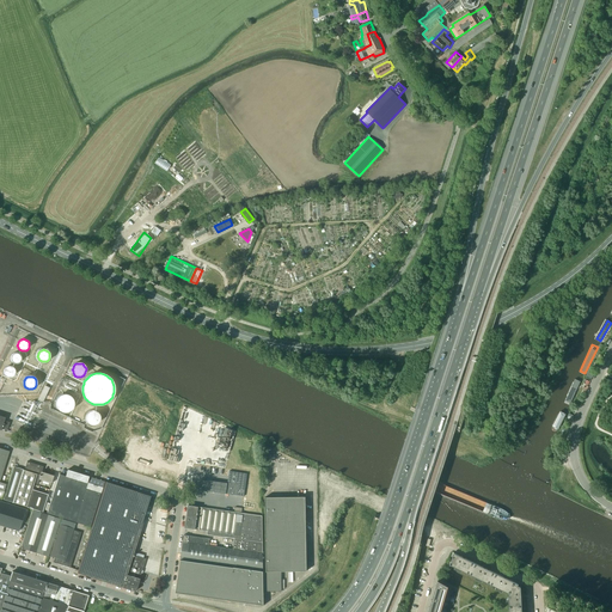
[(575,381),(565,404),(570,405),(579,383),(575,381)]
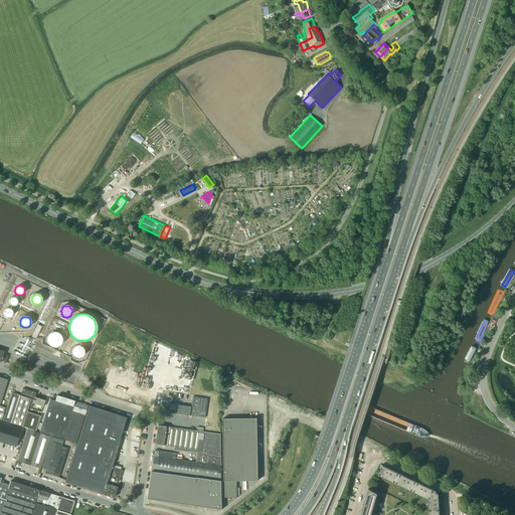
[(31,338),(35,340),(41,326),(38,324),(31,338)]
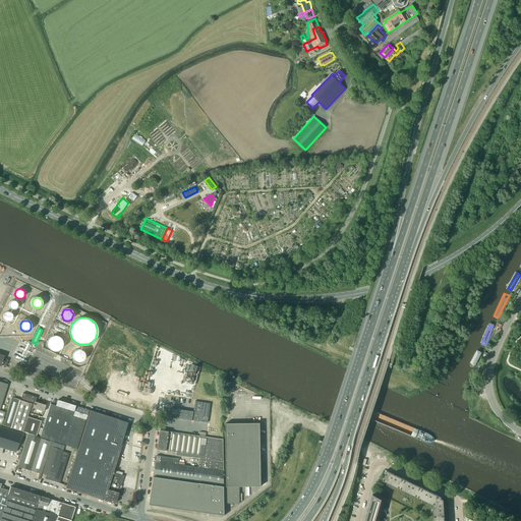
[(61,343),(61,341),(61,340),(60,339),(60,337),(59,336),(57,335),(55,334),(54,334),(52,334),(50,335),(49,336),(48,338),(47,339),(47,340),(47,342),(47,343),(48,344),(48,345),(49,346),(51,348),(52,348),(53,348),(55,348),(57,348),(58,347),(59,346),(60,345),(60,344),(61,343)]
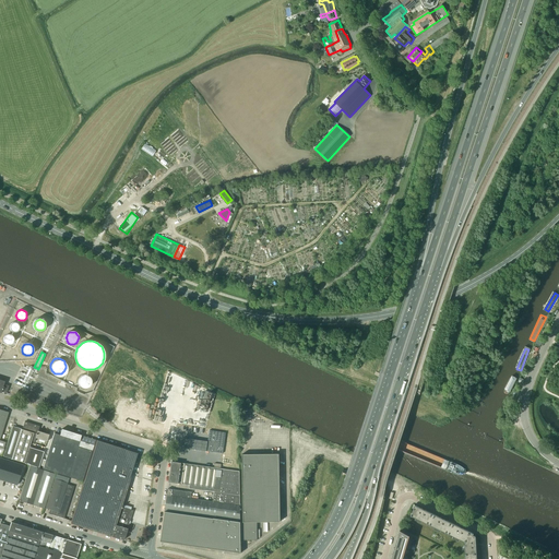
[(91,382),(91,381),(91,379),(91,378),(88,376),(87,375),(85,375),(84,375),(83,375),(81,375),(80,377),(79,378),(79,379),(78,381),(79,383),(79,384),(80,385),(82,387),(83,387),(85,388),(87,387),(90,384),(91,382)]
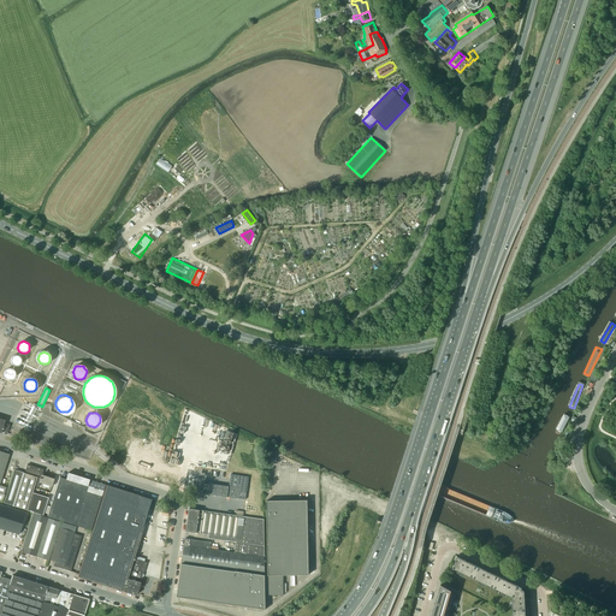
[(564,413),(555,433),(561,436),(570,416),(564,413)]
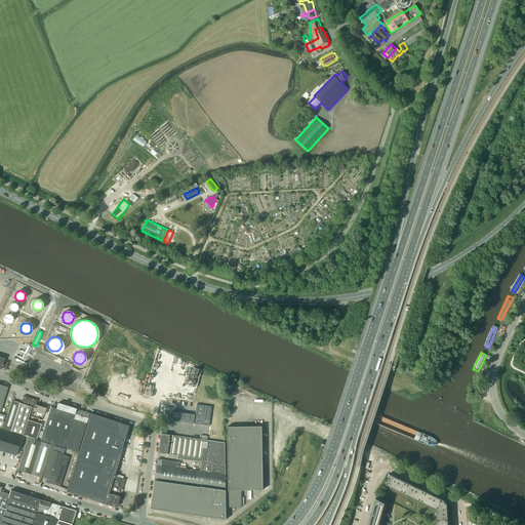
[(11,400),(3,429),(10,431),(23,435),(36,439),(41,425),(28,420),(30,414),(33,415),(34,411),(44,414),(46,408),(35,405),(37,400),(23,396),(21,403),(11,400)]
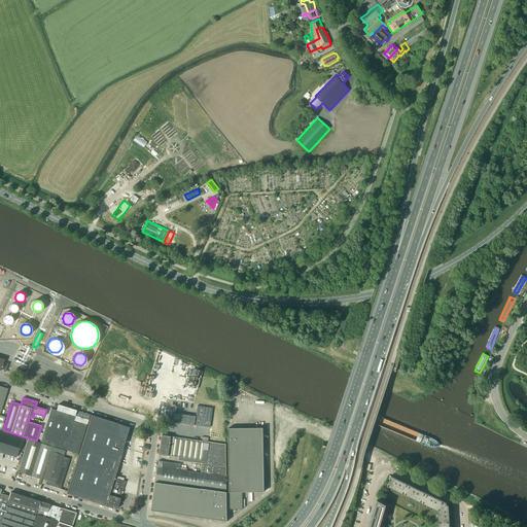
[(76,410),(58,405),(56,410),(50,408),(40,442),(64,449),(64,450),(77,454),(86,425),(89,420),(74,416),(76,410)]
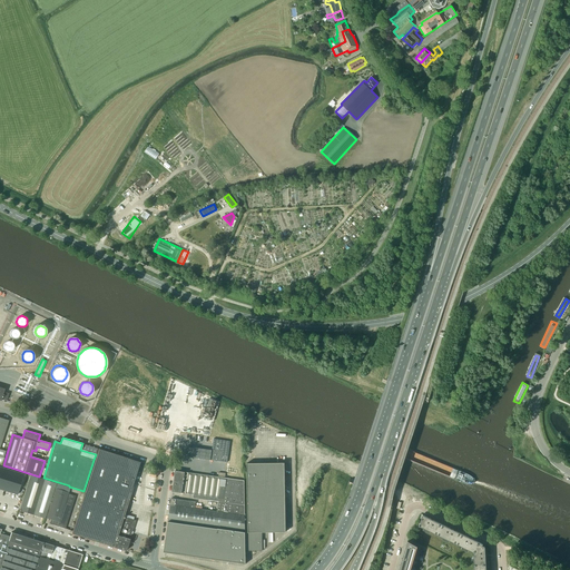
[(189,446),(188,457),(227,462),(231,441),(214,439),(212,450),(189,446)]
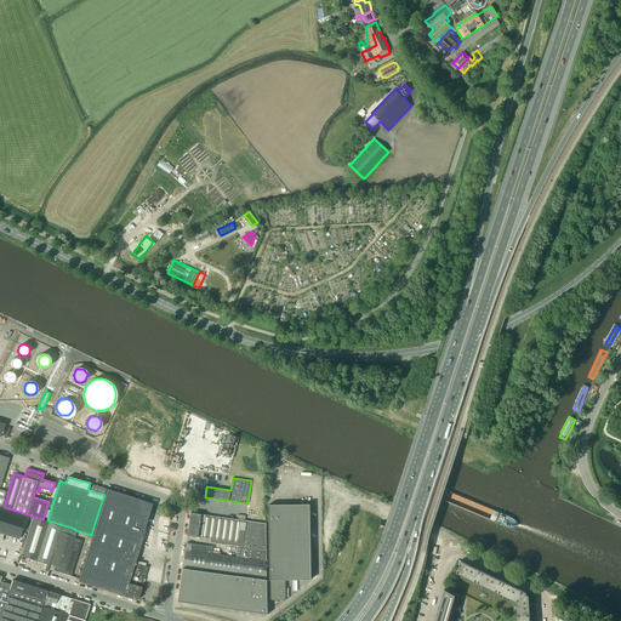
[(268,496),(279,496),(279,482),(268,482),(268,496)]
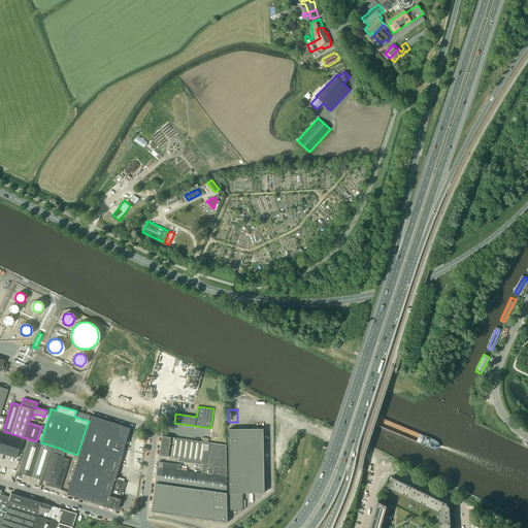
[(66,494),(87,500),(94,503),(105,506),(112,508),(117,510),(126,482),(114,479),(130,428),(92,416),(91,416),(75,466),(67,492),(66,494)]
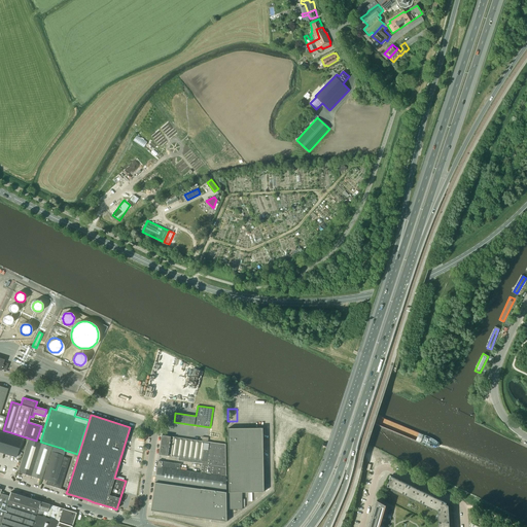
[(155,482),(153,497),(151,511),(227,521),(226,510),(243,510),(242,492),(265,492),(264,427),(229,428),(230,492),(226,492),(155,482)]
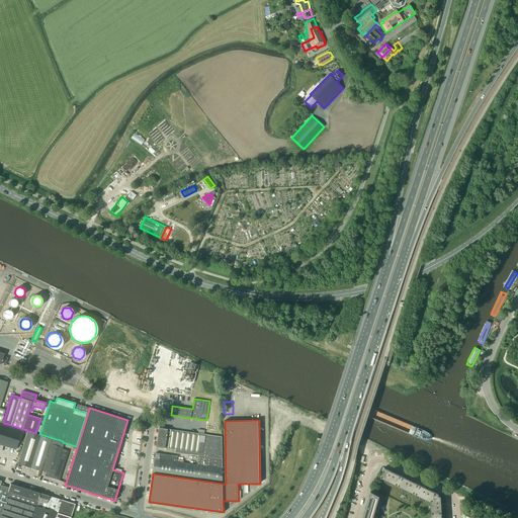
[(0,444),(15,449),(21,431),(0,424),(0,444)]
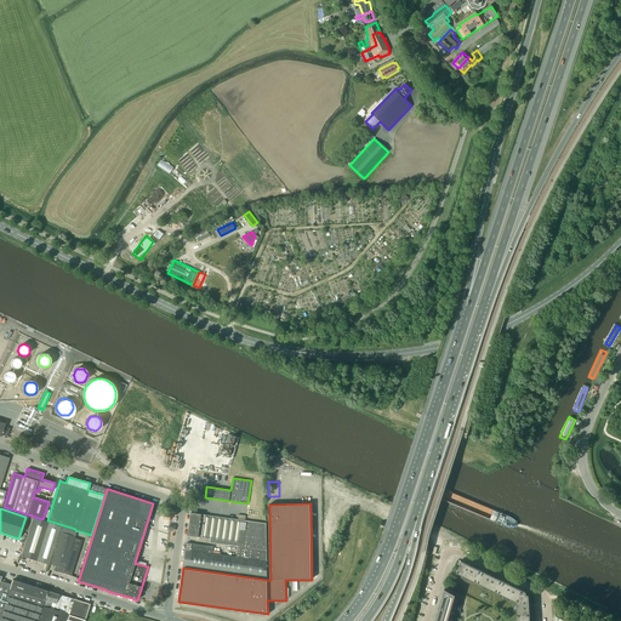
[(189,524),(266,535),(266,524),(191,513),(189,524)]
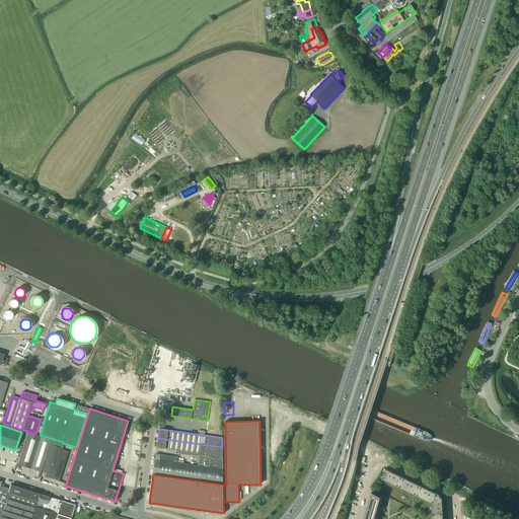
[(41,472),(41,471),(51,440),(41,437),(41,436),(27,432),(17,464),(30,468),(41,472)]
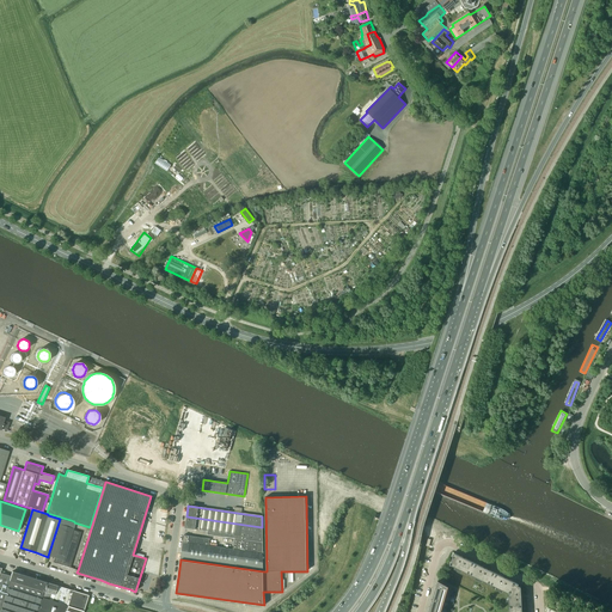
[(207,534),(236,539),(263,543),(262,527),(187,516),(185,528),(207,531),(207,534)]
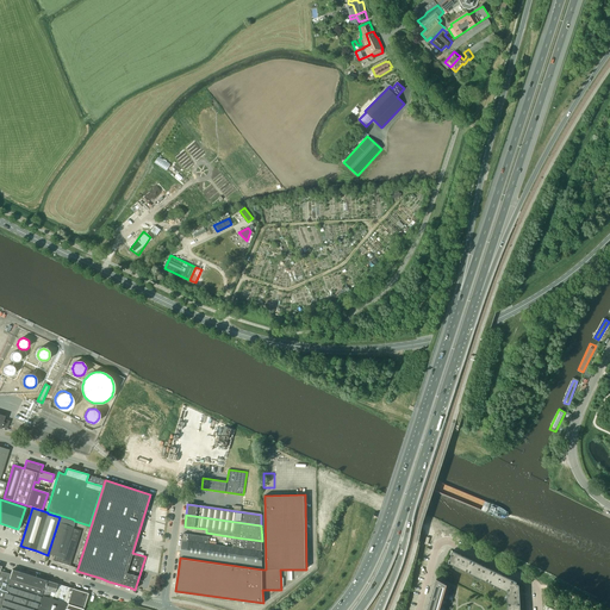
[(61,517),(61,518),(60,523),(74,527),(75,522),(61,517)]
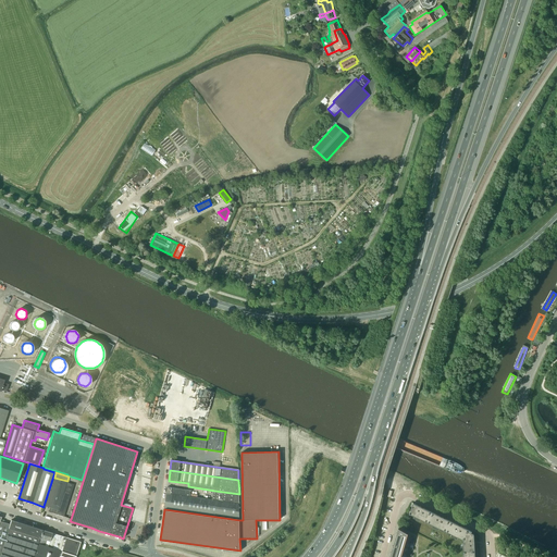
[(49,511),(57,515),(63,517),(74,484),(66,482),(67,481),(54,478),(46,507),(50,508),(49,511)]
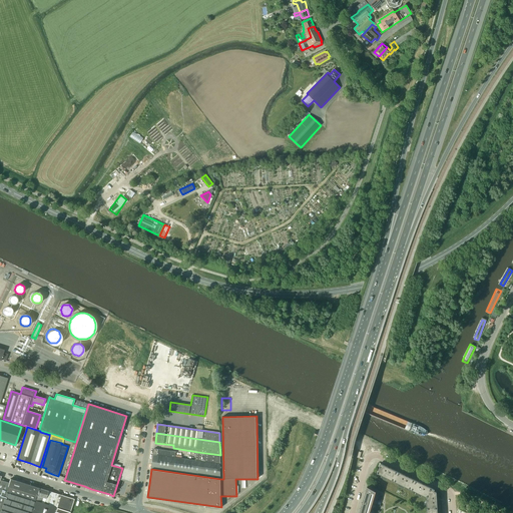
[(154,448),(151,469),(220,479),(220,455),(197,452),(195,460),(175,457),(176,451),(154,448)]
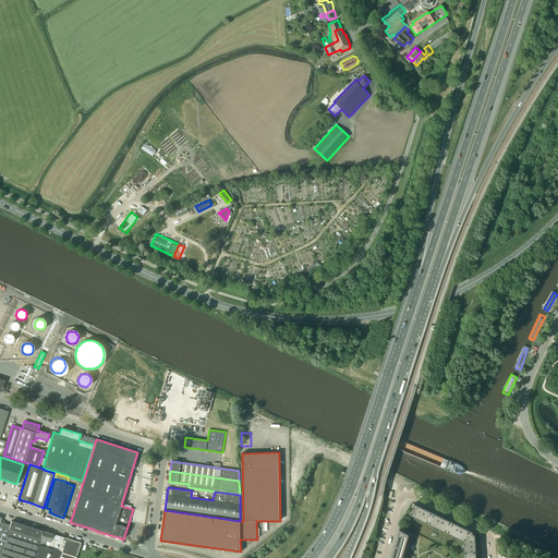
[(413,504),(412,507),(413,507),(412,509),(410,514),(427,523),(433,513),(413,504)]
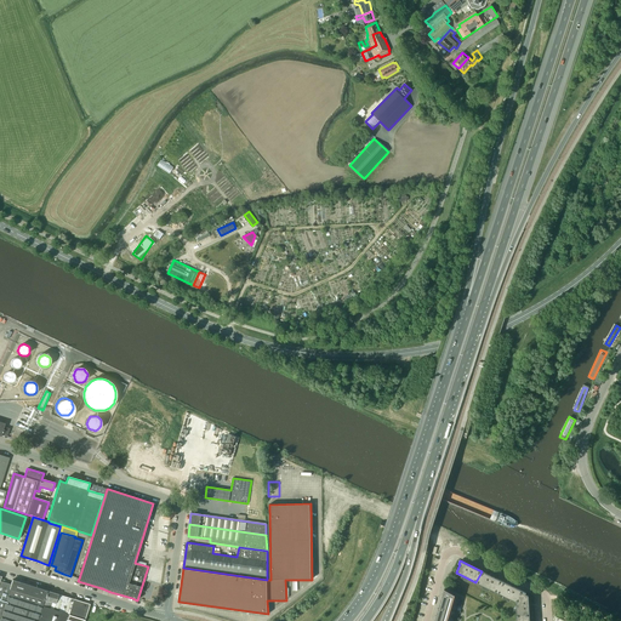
[(495,592),(501,581),(482,571),(476,582),(495,592)]
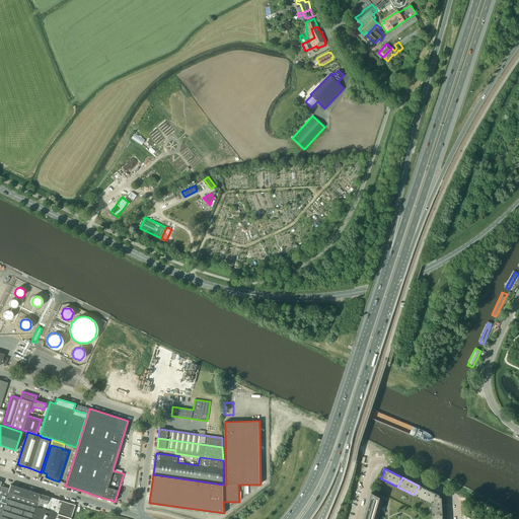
[(0,518),(28,518),(36,493),(10,485),(9,488),(0,485),(0,518)]
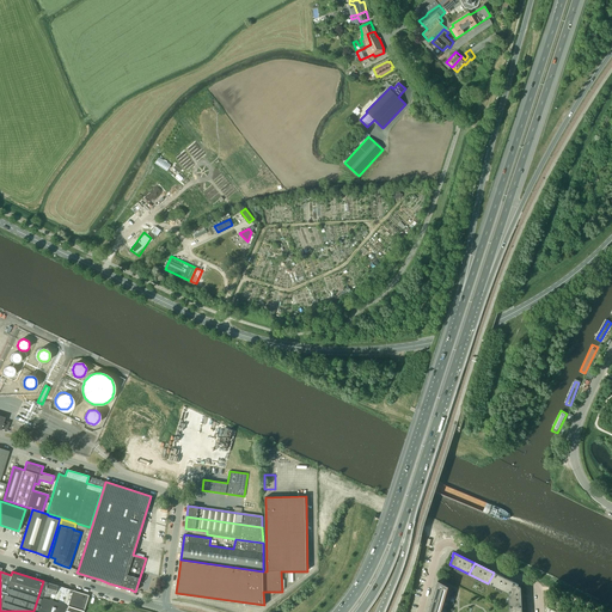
[(488,583),(508,593),(518,586),(518,583),(494,573),(488,583)]
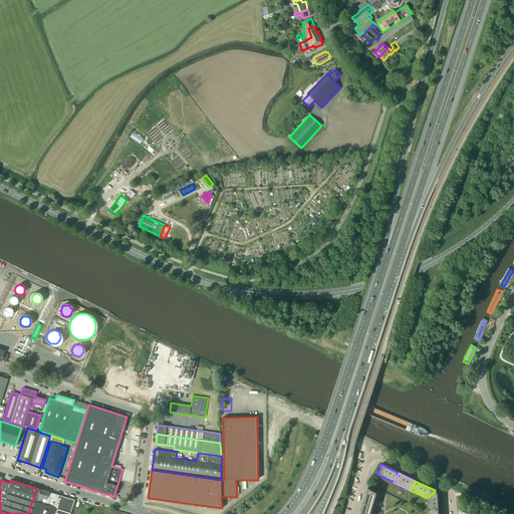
[(44,491),(36,488),(28,513),(69,513),(74,500),(44,491)]
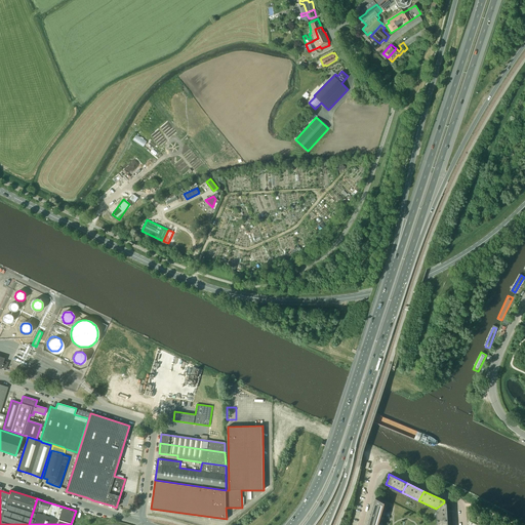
[(378,524),(386,503),(375,498),(367,524),(378,524)]
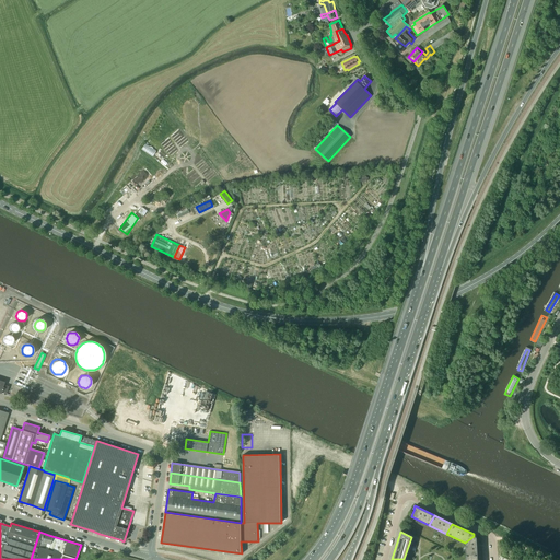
[(476,537),(474,536),(465,543),(466,558),(477,557),(476,537)]
